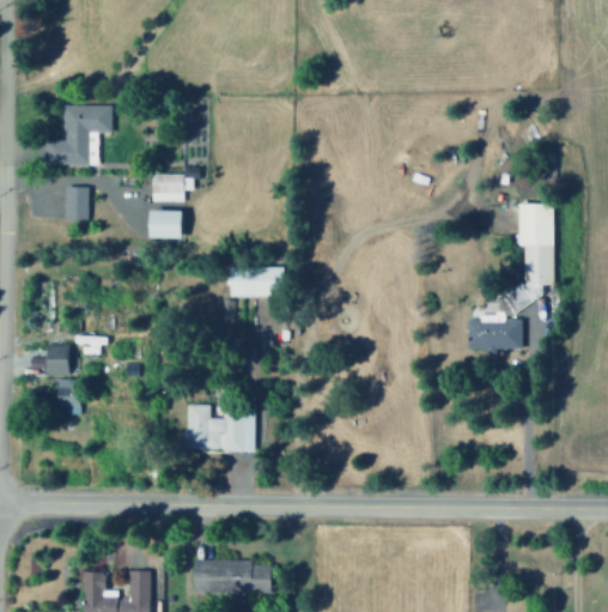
[(113,133),(113,105),(64,107),(64,140),(46,140),(46,165),(99,164),(98,133),(113,133)]
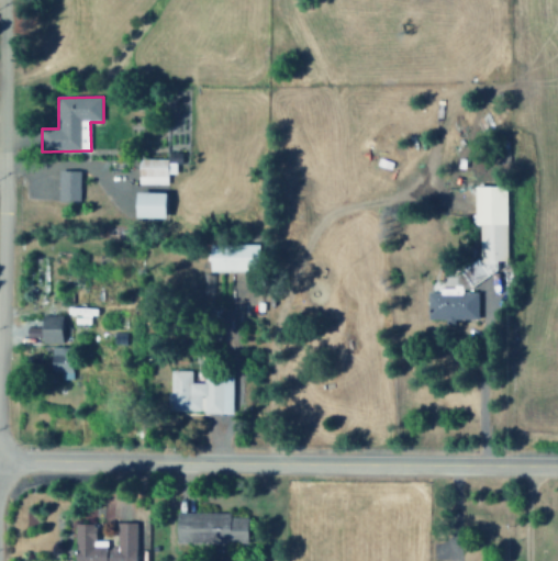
[(140,186),(169,186),(169,176),(180,176),(180,159),(140,160),(140,186)]
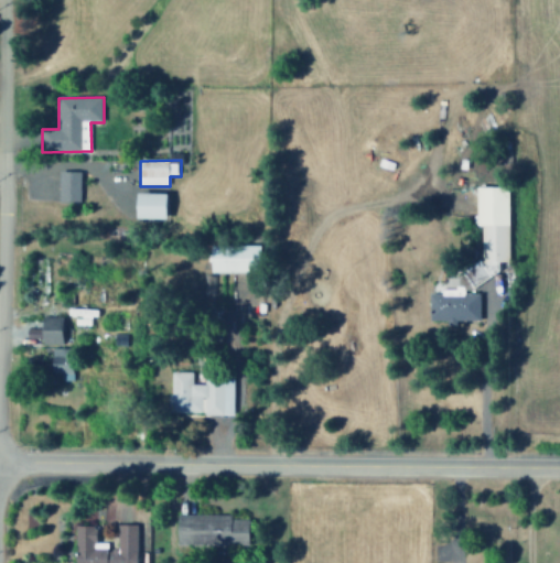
[(60,203),(82,203),(82,172),(61,172),(60,203)]
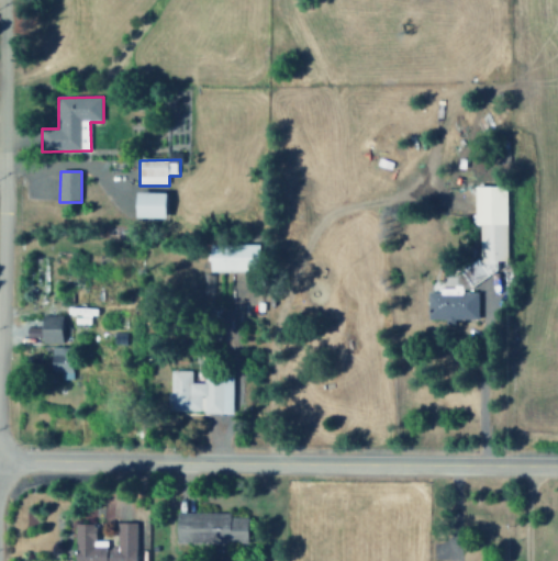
[(481,261),(509,261),(509,187),(476,187),(476,226),(481,226),(481,261)]
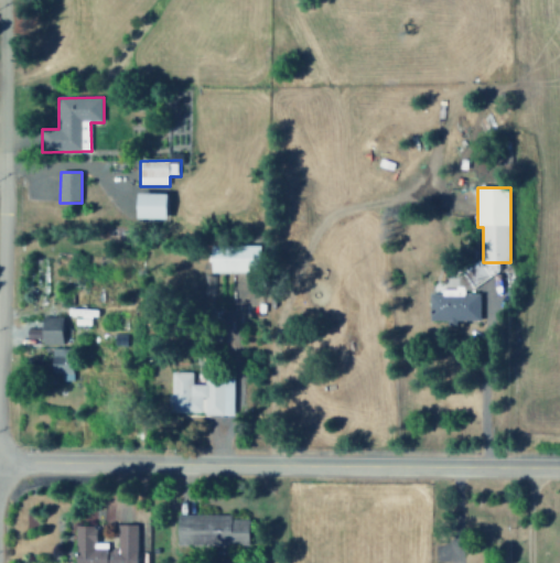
[(167,220),(168,194),(137,193),(136,219),(167,220)]
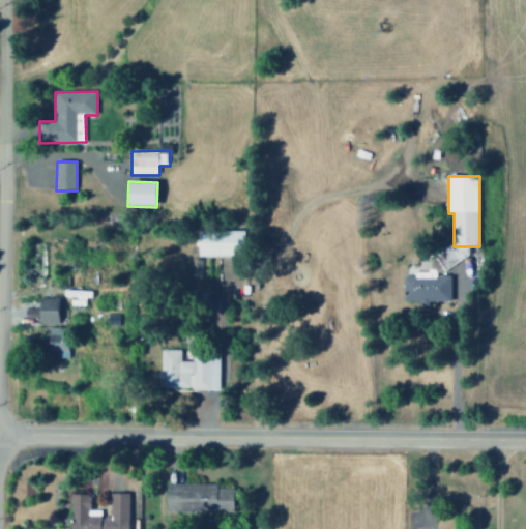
[(199,232),(199,257),(245,257),(245,231),(199,232)]
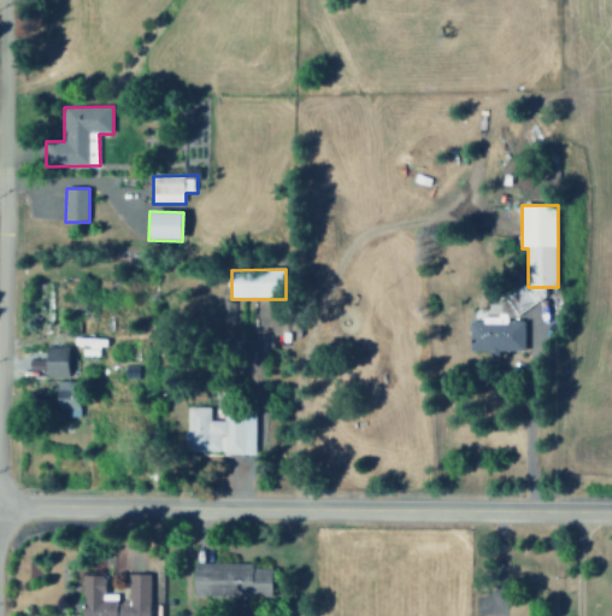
[(471,322),(471,352),(525,353),(527,323),(471,322)]
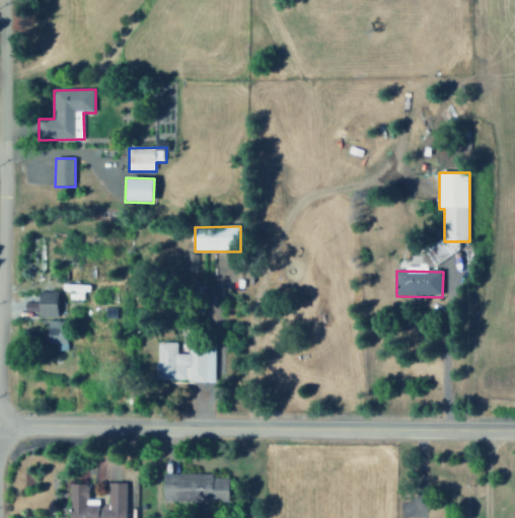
[(85,300),(86,293),(91,293),(91,285),(65,284),(65,293),(71,293),(71,300),(85,300)]
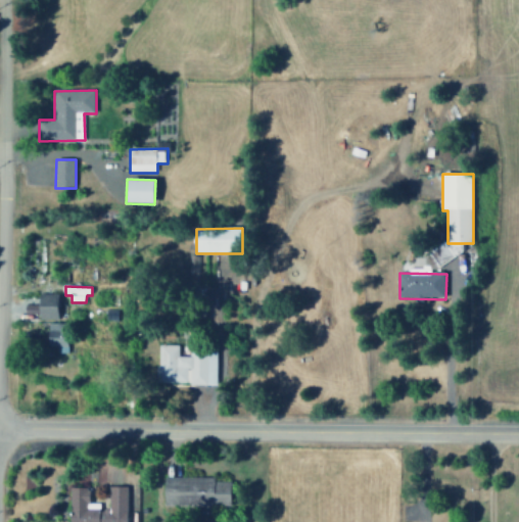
[(40,321),(59,320),(58,294),(40,294),(40,305),(26,305),(27,315),(40,315),(40,321)]
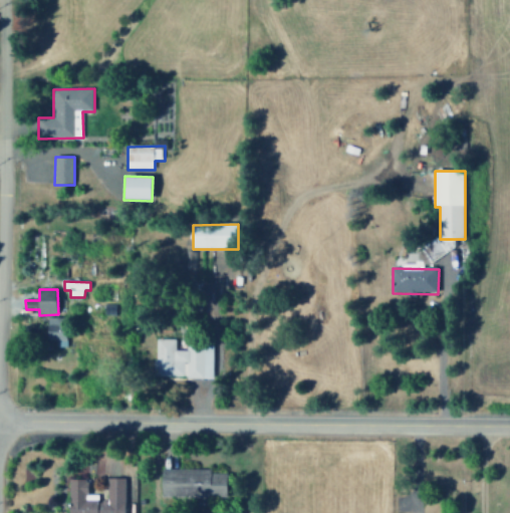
[(66,318),(48,318),(48,341),(58,341),(58,347),(67,347),(66,318)]
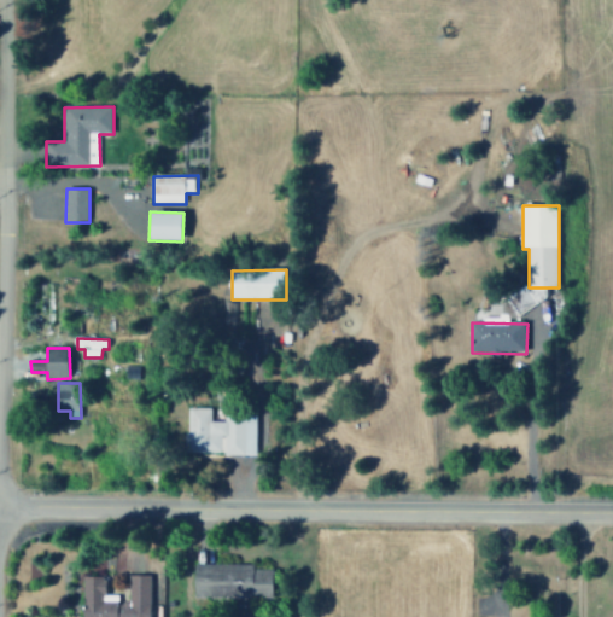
[(258,457),(258,413),(227,413),(227,423),(214,423),(214,409),(188,409),(190,454),(226,454),(226,457),(258,457)]
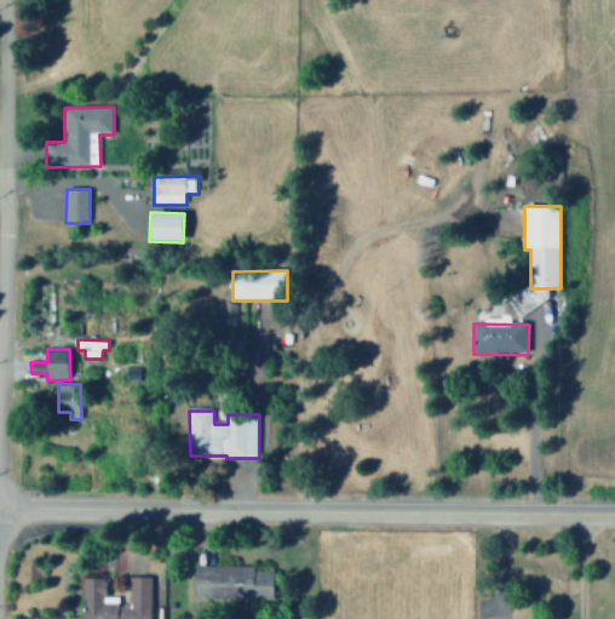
[(256,567),(196,567),(196,600),(274,600),(274,572),(257,572),(256,567)]
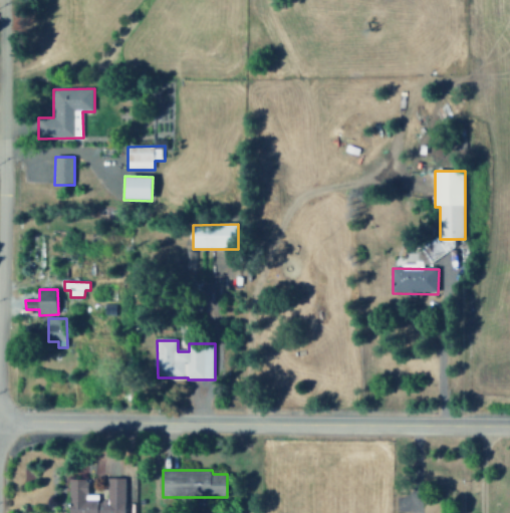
[(125,512),(126,479),(109,479),(108,501),(100,501),(100,496),(89,495),(89,480),(71,480),(70,512),(125,512)]
